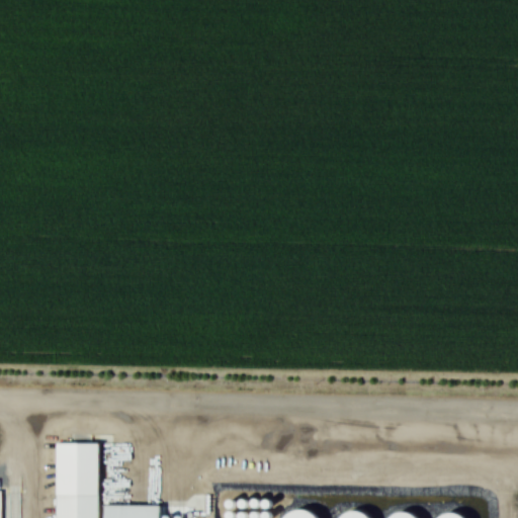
[(0,489),(0,517),(20,517),(20,489),(0,489)]
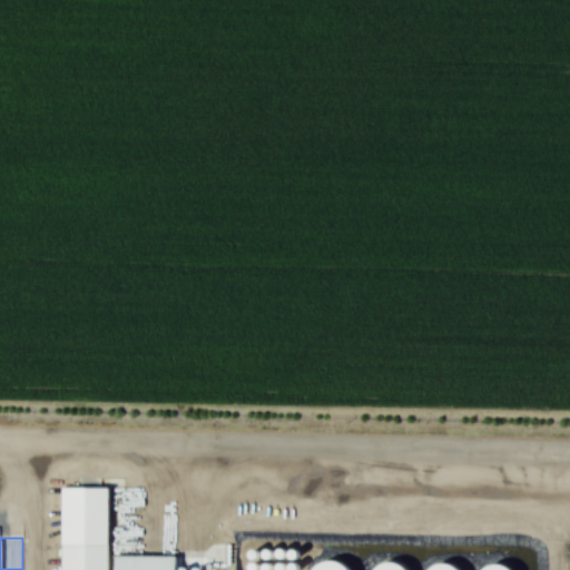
[(60,541),(59,569),(106,569),(107,542),(60,541)]
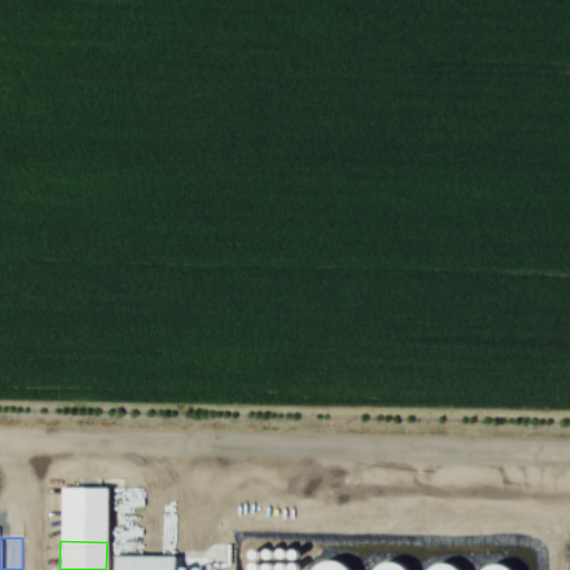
[(114,554),(114,569),(175,569),(175,554),(114,554)]
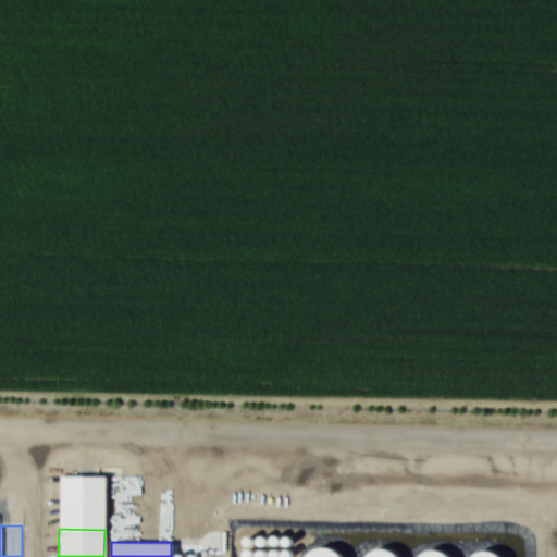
[(321,544),(307,551),(304,556),(344,556),(336,548),(321,544)]
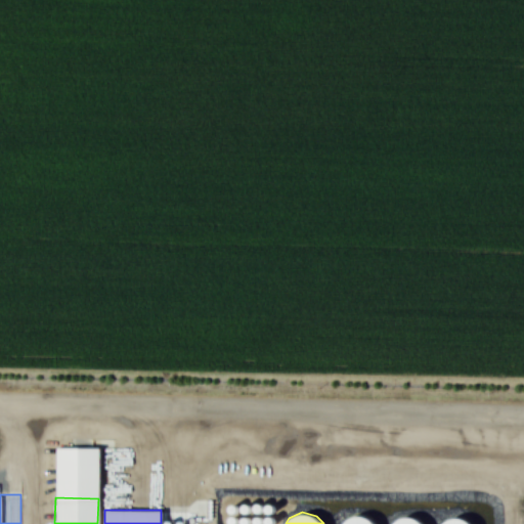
[(357,513),(344,518),(340,523),(378,523),(372,517),(357,513)]
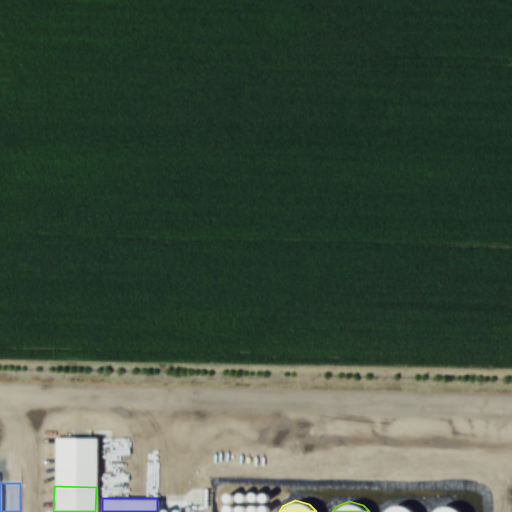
[(397,501),(384,507),(381,511),(417,511),(411,505),(397,501)]
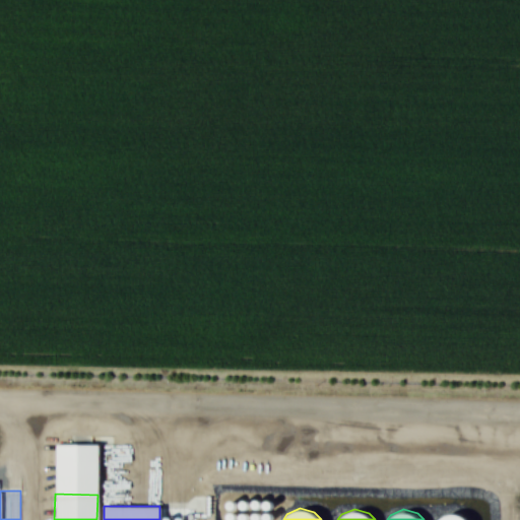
[(452,510),(440,516),(437,519),(471,519),(466,514),(452,510)]
